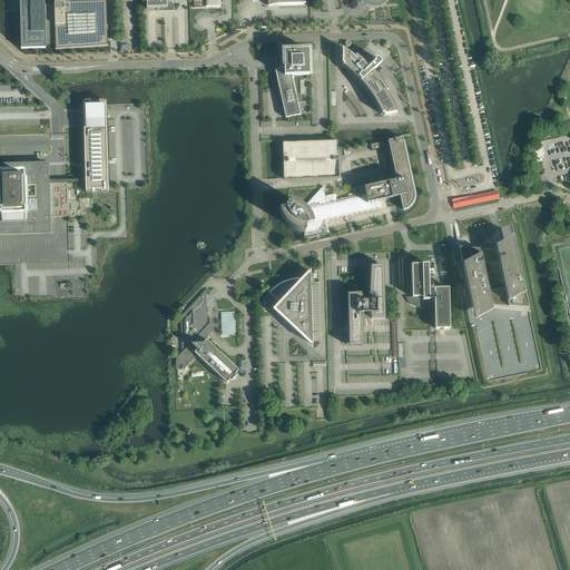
[(108,39),(108,38),(108,30),(107,30),(107,28),(108,28),(107,1),(86,2),(55,3),(55,5),(45,5),(45,0),(19,0),(21,49),(46,48),(46,46),(55,46),(56,50),(85,48),(87,47),(87,48),(108,46),(108,41),(108,39)]
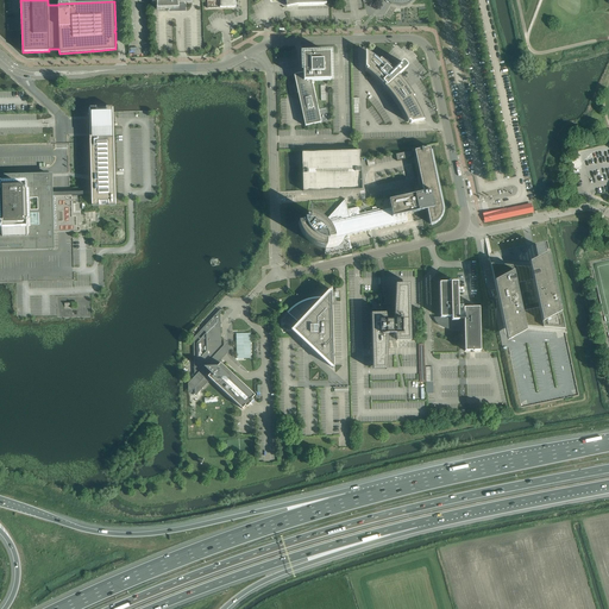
[(151,0),(152,4),(157,4),(157,10),(170,10),(170,11),(184,11),(184,4),(184,2),(192,2),(190,0),(151,0)]
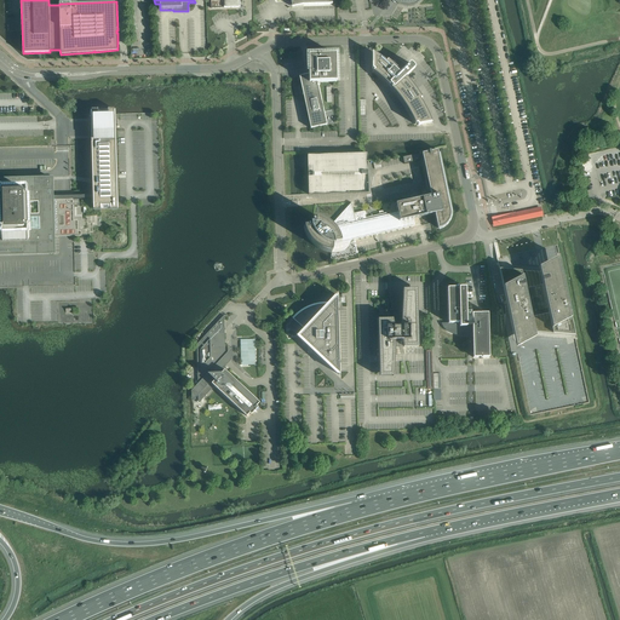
[(395,92),(399,97),(400,99),(406,108),(412,118),(415,125),(417,124),(418,126),(432,124),(429,116),(426,110),(420,99),(422,98),(422,97),(418,92),(414,87),(409,82),(406,78),(415,68),(414,67),(412,64),(409,63),(401,73),(394,67),(388,61),(386,62),(379,57),(372,52),(372,69),(374,70),(373,72),(382,79),(389,86),(390,85),(392,87),(391,89),(395,92)]
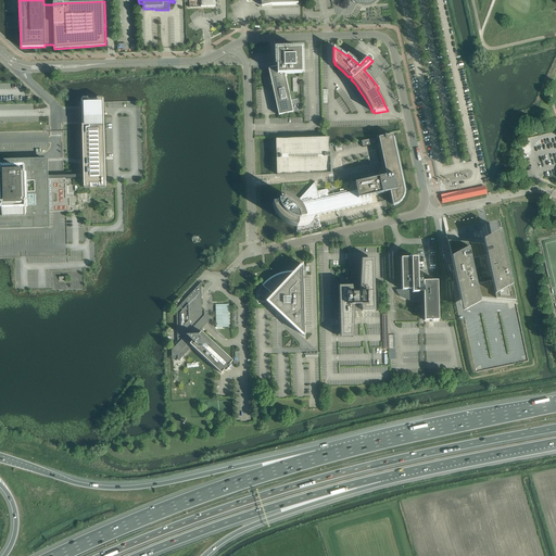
[(268,68),(278,115),(293,112),(285,74),(302,74),(301,49),(276,50),(277,66),(268,68)]
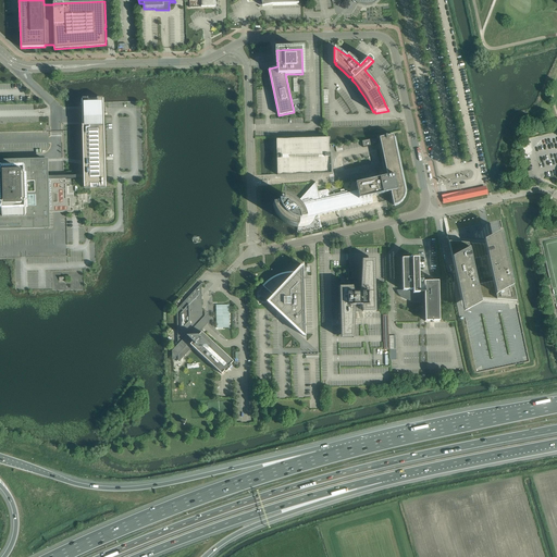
[(99,187),(106,187),(106,182),(103,102),(103,100),(103,99),(102,99),(102,98),(97,98),(97,99),(87,100),(87,98),(82,98),(82,100),(82,101),(84,188),(85,187),(85,189),(90,189),(90,187),(90,184),(97,184),(99,184),(99,187)]
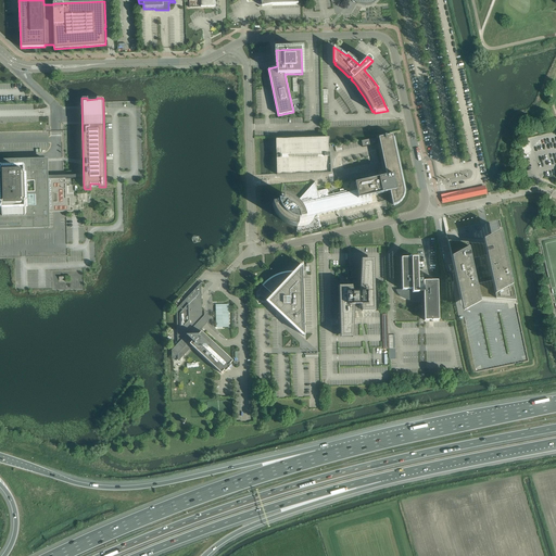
[(333,196),(332,197),(336,211),(337,211),(338,211),(344,209),(343,205),(346,205),(350,205),(354,204),(357,203),(361,201),(364,200),(366,198),(368,197),(370,196),(390,191),(393,205),(394,204),(395,204),(396,204),(397,203),(399,202),(400,201),(401,200),(402,199),(402,198),(403,197),(403,196),(404,194),(404,193),(404,192),(404,191),(404,190),(404,189),(392,135),(378,137),(384,165),(384,167),(387,176),(386,176),(383,176),(369,179),(355,182),(356,190),(356,191),(354,192),(351,194),(348,194),(348,192),(333,196)]
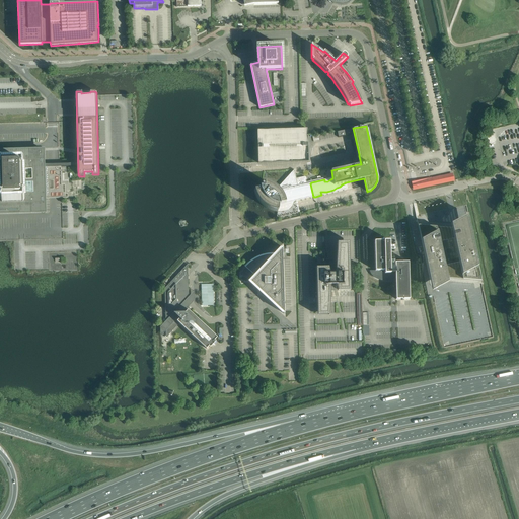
[(257,130),(258,163),(308,161),(307,129),(257,130)]
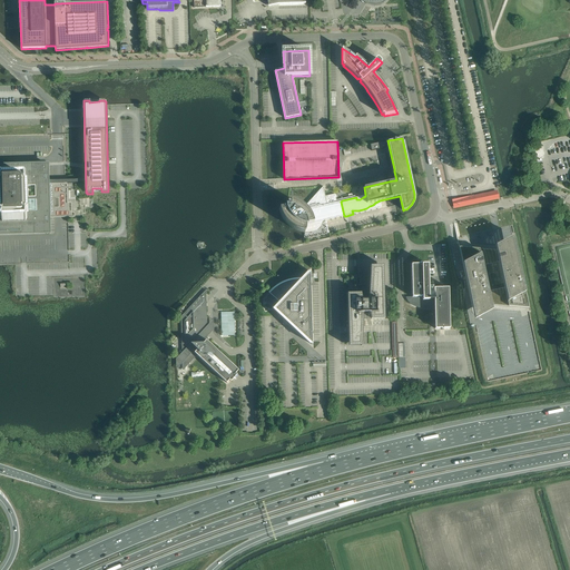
[(385,141),(371,145),(372,150),(386,148),(385,141)]
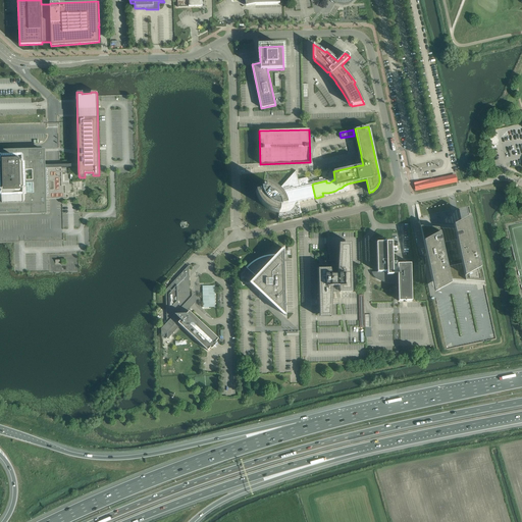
[(0,215),(47,214),(46,199),(54,199),(62,199),(61,163),(56,164),(53,164),(45,164),(45,149),(0,150),(0,215)]
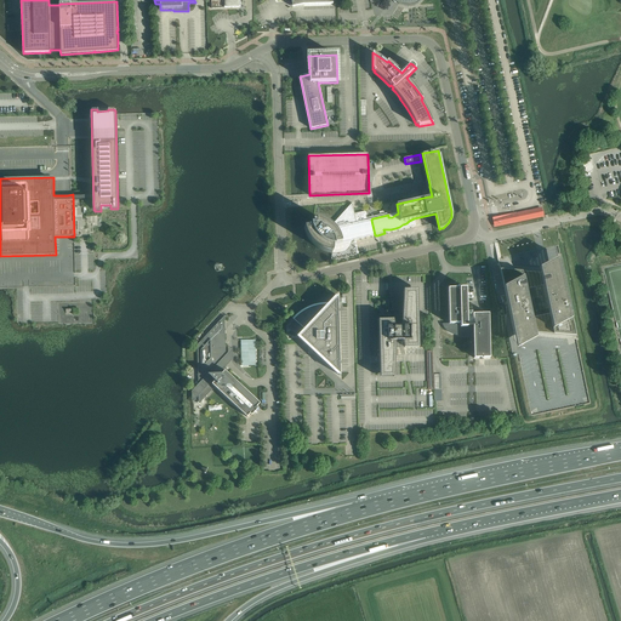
[(311,227),(305,228),(305,231),(306,234),(307,237),(308,239),(311,241),(312,244),(314,245),(317,248),(319,249),(322,250),(324,251),(326,252),(329,254),(332,254),(332,252),(335,252),(336,254),(337,254),(339,254),(340,254),(341,252),(342,252),(343,252),(345,251),(346,251),(346,250),(347,249),(348,249),(348,248),(349,246),(349,245),(351,244),(351,243),(352,241),(353,240),(354,240),(375,235),(371,220),(371,218),(370,218),(369,218),(369,220),(366,220),(366,218),(365,211),(354,214),(352,203),(331,226),(329,223),(326,222),(324,221),(322,220),(319,218),(317,218),(313,217),(313,220),(313,224),(311,224),(311,227)]
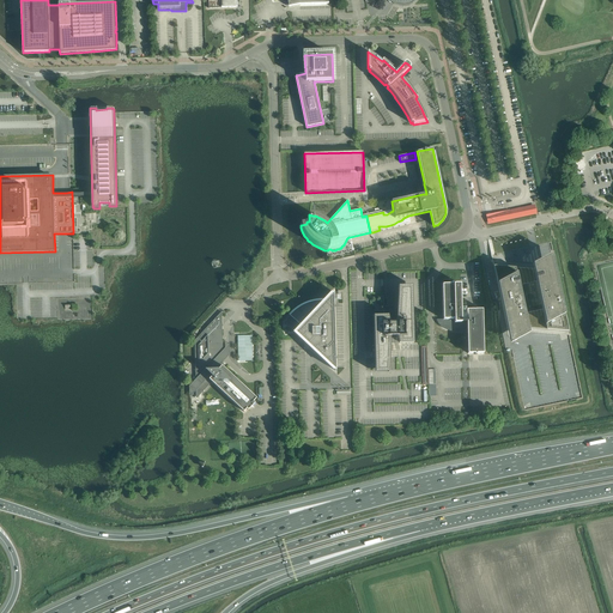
[(493,266),(497,281),(507,327),(501,327),(507,352),(510,352),(511,358),(514,357),(525,411),(568,401),(569,402),(576,401),(576,400),(582,398),(569,337),(570,335),(552,250),(551,242),(536,246),(530,247),(491,255),(493,266)]
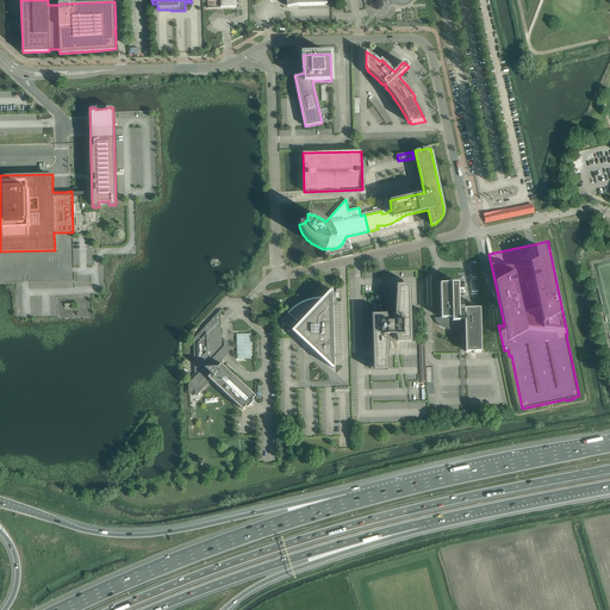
[(454,330),(459,330),(465,330),(466,352),(472,352),(472,353),(474,353),(474,352),(481,352),(480,307),(465,309),(465,300),(459,300),(458,282),(452,282),(452,281),(449,281),(449,284),(440,284),(441,318),(434,318),(435,319),(436,322),(437,324),(439,325),(441,327),(446,329),(450,330),(454,330)]
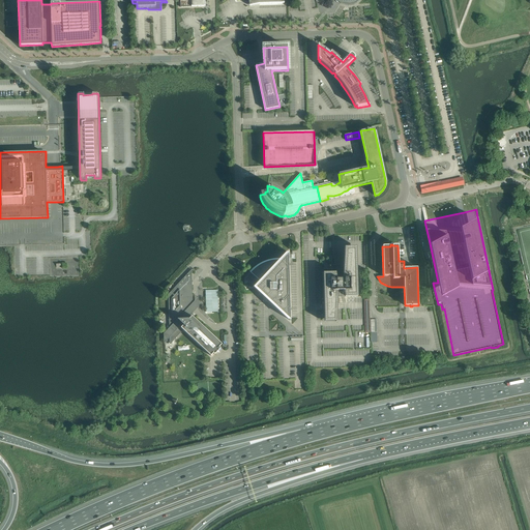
[(344,260),(343,272),(343,274),(341,274),(341,273),(340,272),(339,273),(337,273),(337,274),(336,274),(335,272),(323,272),(324,322),(336,322),(337,295),(345,295),(345,297),(357,296),(357,259),(356,247),(345,247),(344,260)]
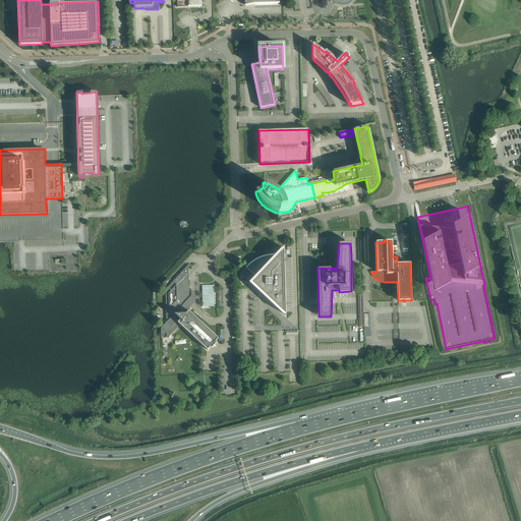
[(258,290),(262,293),(285,315),(286,315),(284,248),(283,248),(272,259),(271,259),(275,255),(270,255),(265,256),(259,258),(254,261),(250,264),(246,268),(255,276),(258,273),(259,273),(250,283),(258,290)]
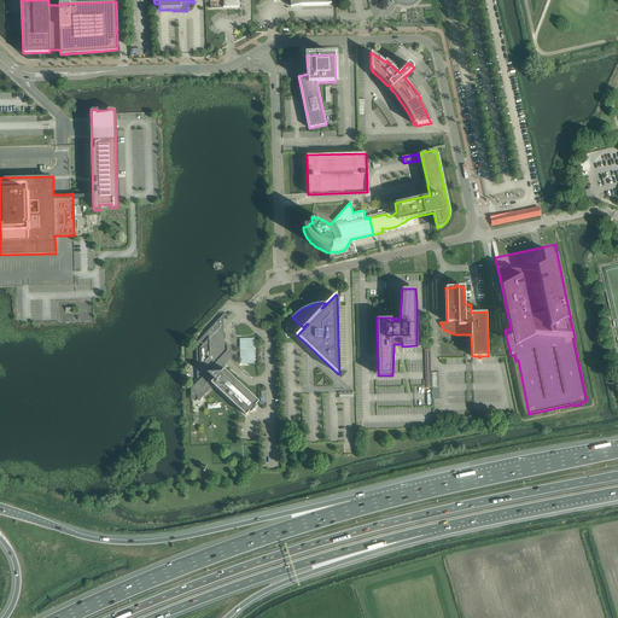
[(197,383),(191,390),(191,401),(198,394),(198,402),(214,385),(245,415),(249,412),(250,413),(257,406),(256,404),(258,401),(225,369),(225,368),(225,365),(225,351),(223,315),(199,340),(196,343),(197,383)]
